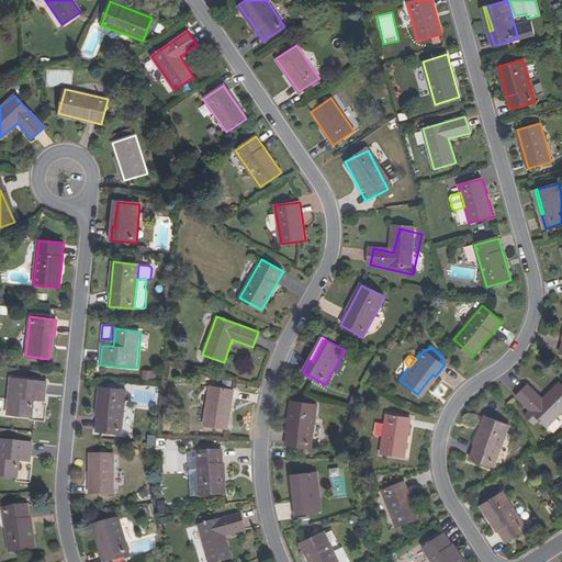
[(144,381),(156,379),(155,370),(143,372),(144,381)]
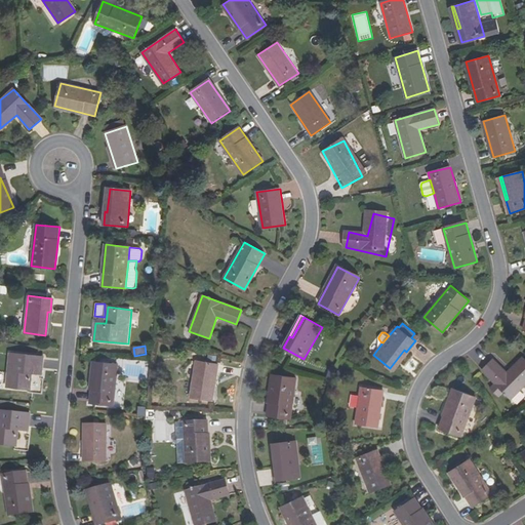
[(392,370),(406,352),(404,350),(390,368),(392,370)]
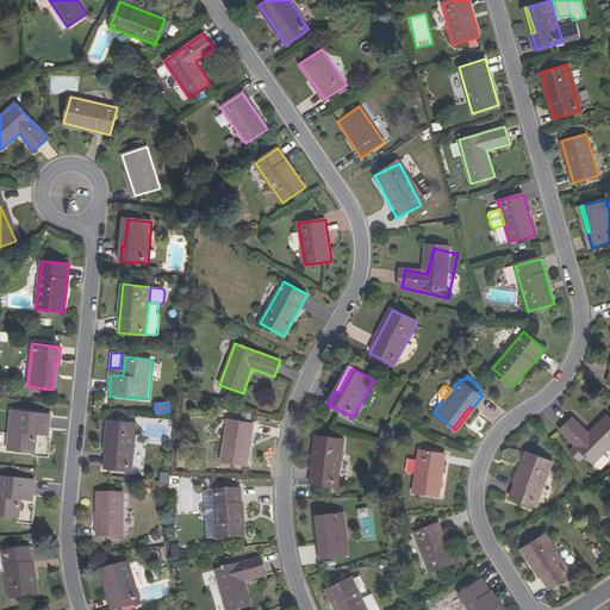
[(51,414),(12,410),(7,449),(36,453),(38,434),(49,435),(51,414)]
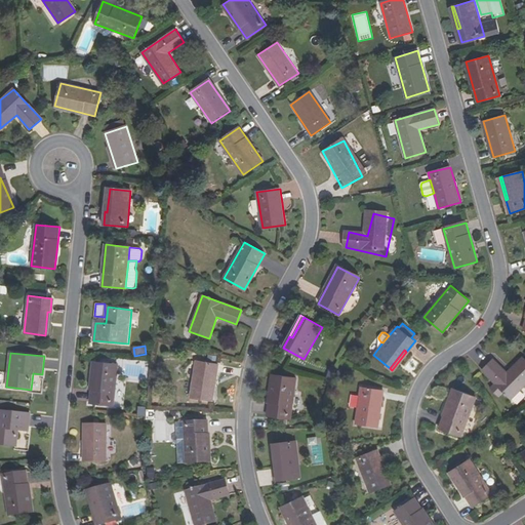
[(508,373),(493,360),(482,371),(496,384),(491,389),(499,397),(503,392),(512,399),(524,385),(524,359),(523,358),(508,373)]
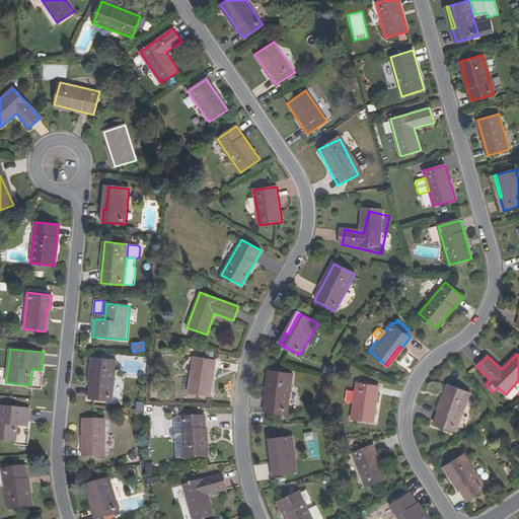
[(210,395),(216,360),(194,356),(189,392),(210,395)]
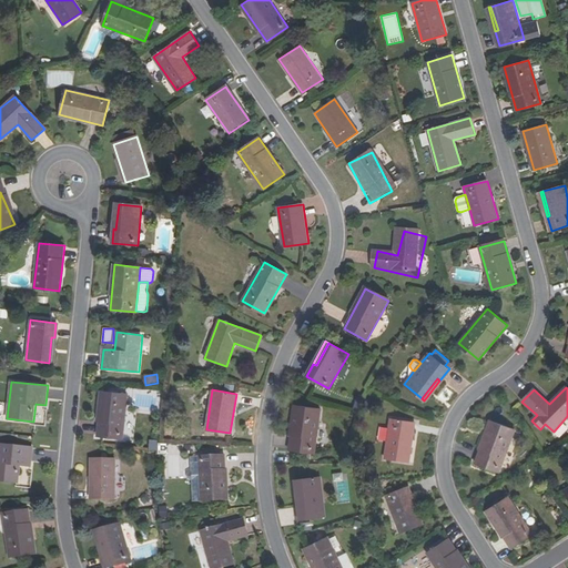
[(128,394),(102,392),(98,436),(123,439),(128,394)]
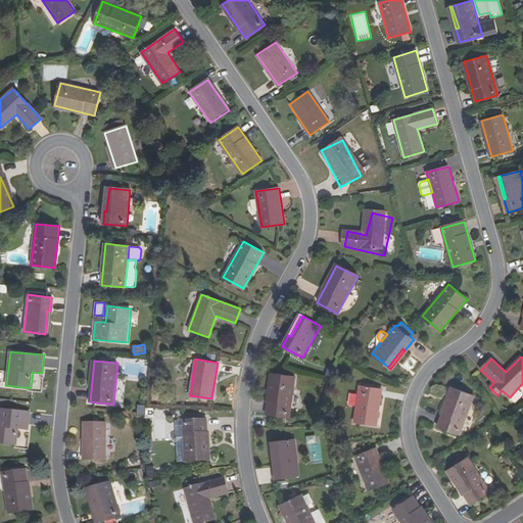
[(289,418),(295,377),(272,374),(266,415),(289,418)]
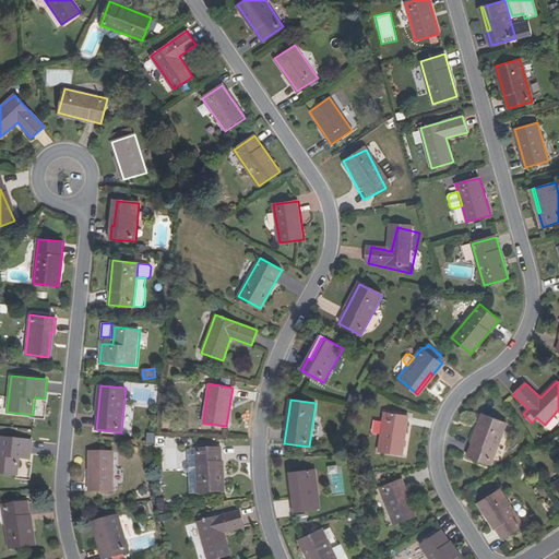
[(402,455),(408,416),(384,412),(378,451),(402,455)]
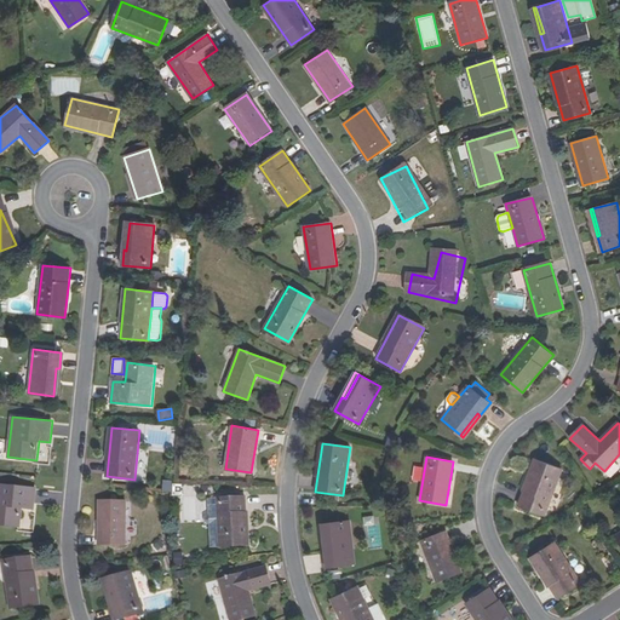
[(546,514),(563,468),(538,458),(521,504),(546,514)]
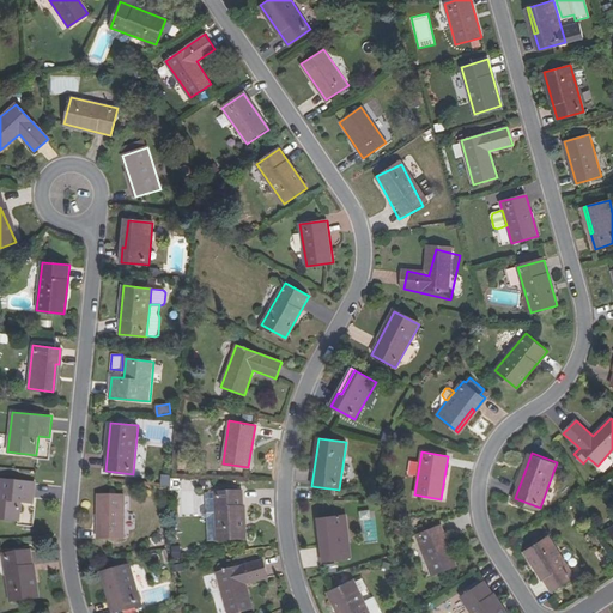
[(35,484),(0,479),(0,520),(18,522),(20,503),(32,504),(35,484)]
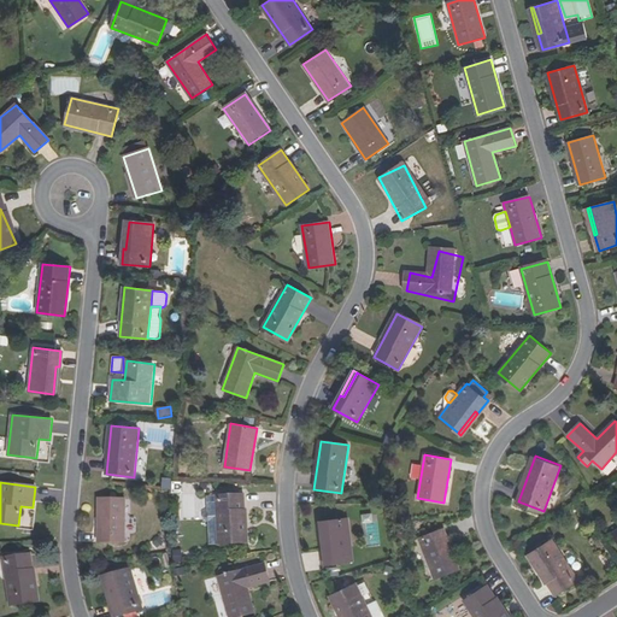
[(207,524),(209,533),(217,533),(218,546),(246,544),(244,495),(216,497),(216,504),(207,505),(207,513),(204,516),(204,521),(207,524)]
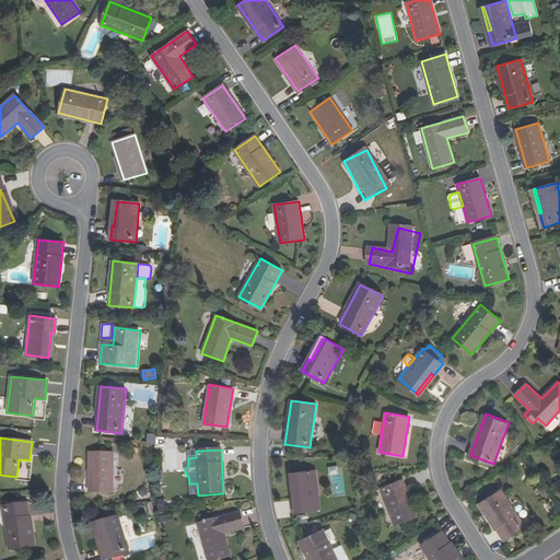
[(113,493),(114,453),(90,453),(89,492),(113,493)]
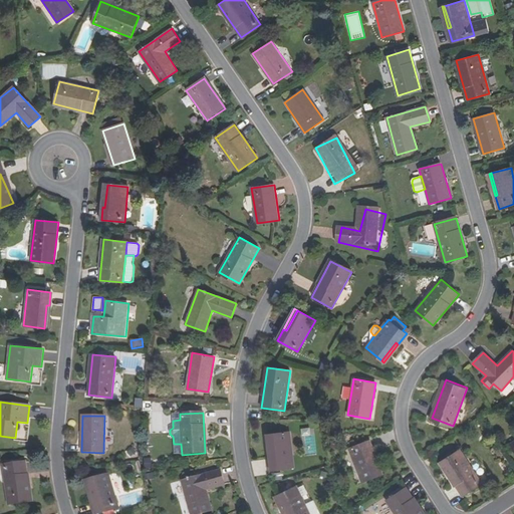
[(289,432),(270,434),(272,457),(269,458),(271,470),(294,468),(289,432)]
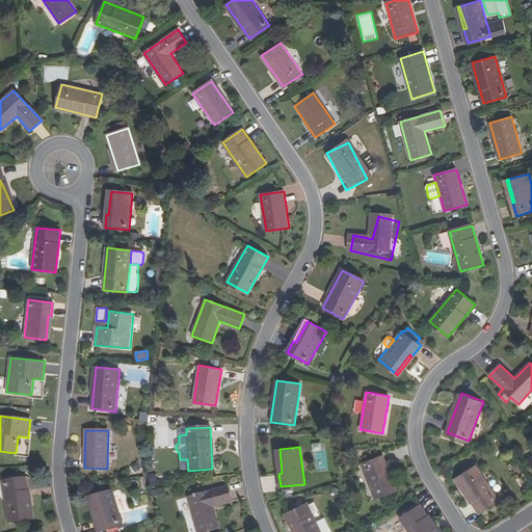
[(395,491),(381,457),(360,464),(374,500),(395,491)]
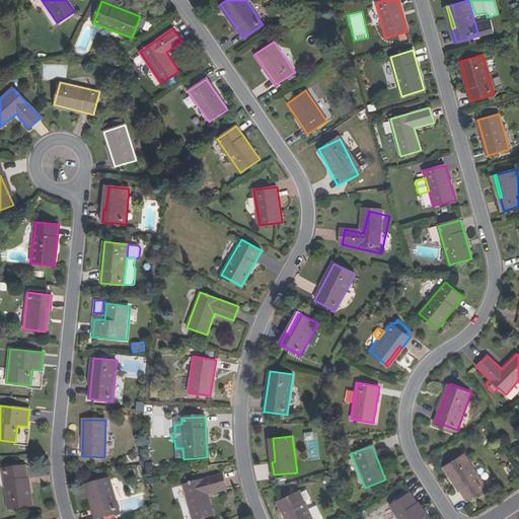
[(183,459),(182,448),(175,448),(175,460),(183,459)]
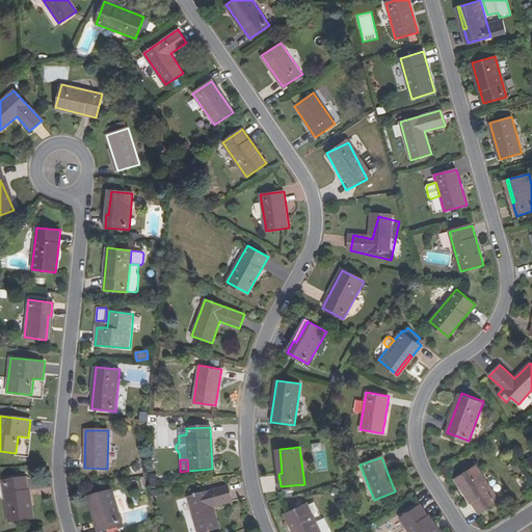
[(499,501),(476,466),(455,479),(478,513),(499,501)]
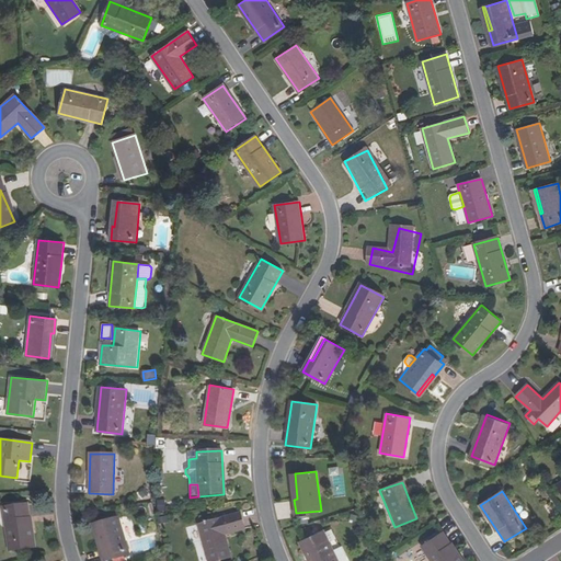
[(3,508),(9,552),(33,548),(27,504),(3,508)]
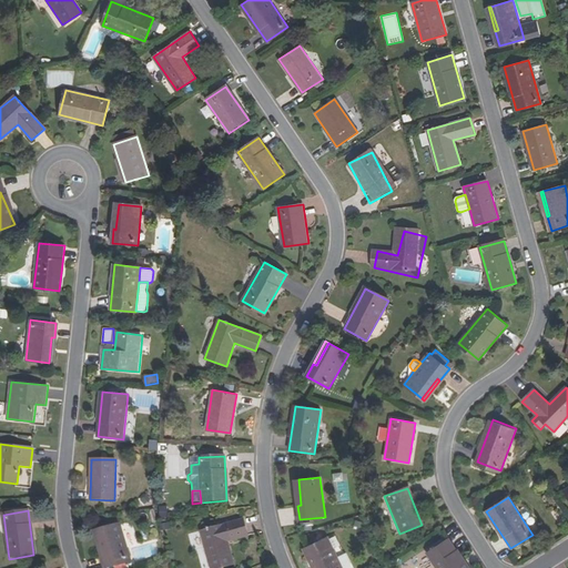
[(247,534),(243,518),(200,530),(211,567),(217,567),(233,564),(226,540),(247,534)]
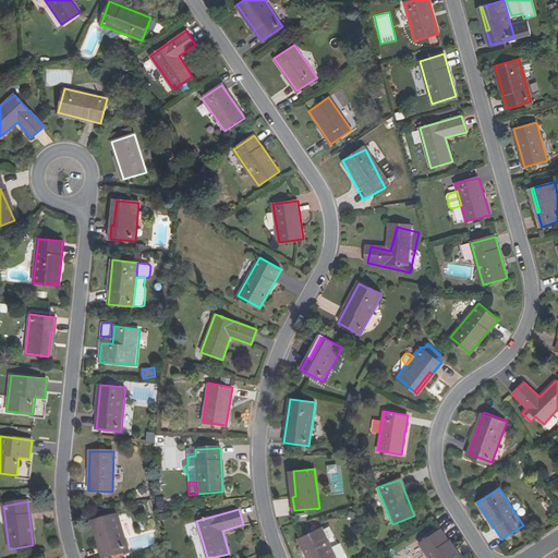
[(111,557),(126,557),(125,553),(128,552),(129,552),(118,513),(96,520),(104,544),(100,545),(104,557),(111,556),(111,557)]
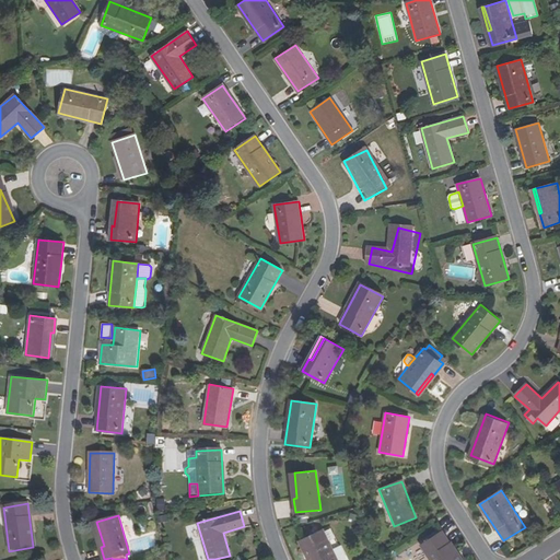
[(94,523),(101,547),(104,546),(96,522),(94,523)]
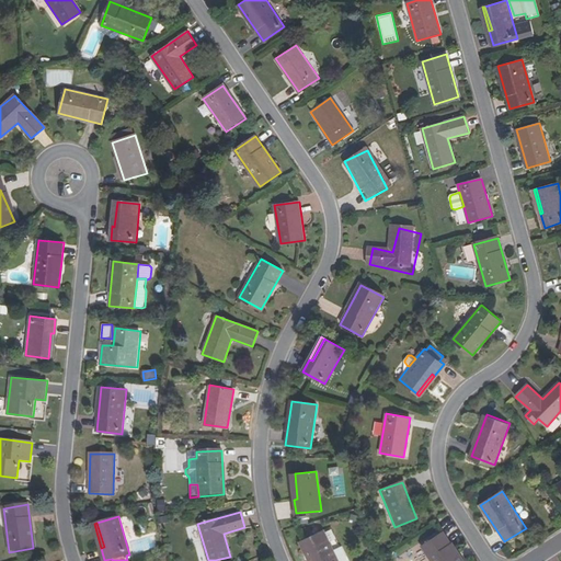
[(338,560),(323,530),(300,541),(310,560),(338,560)]
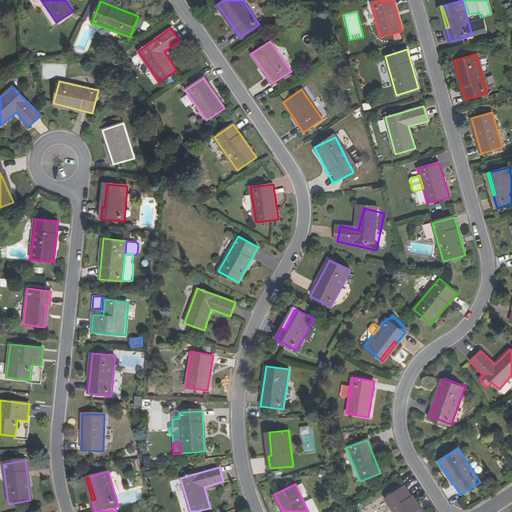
[(419,511),(404,486),(384,498),(392,511),(419,511)]
